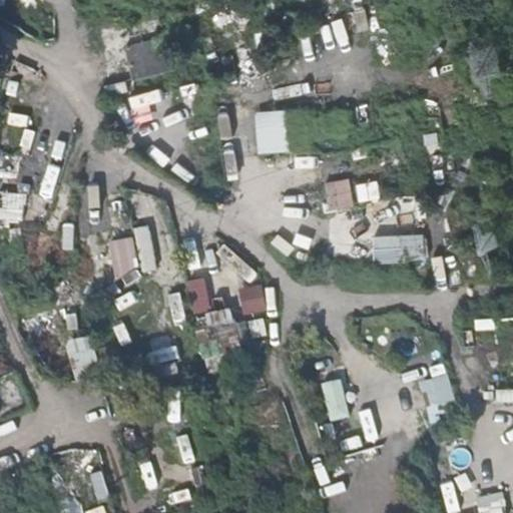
[(168,15),(164,0),(158,0),(142,3),(144,19),(168,15)]
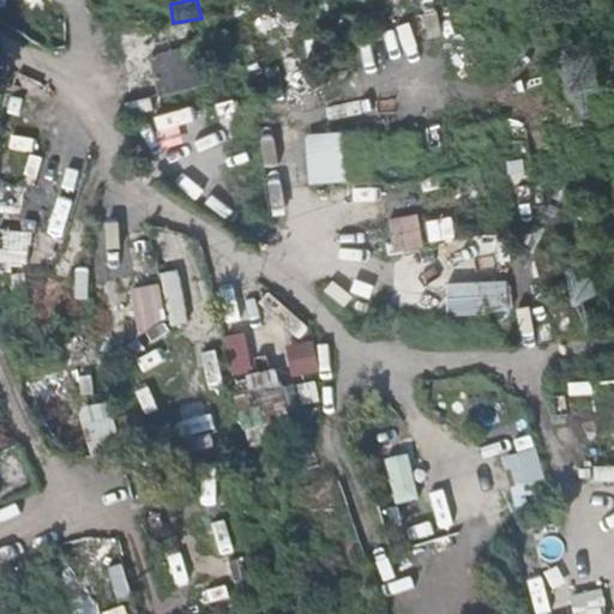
[(266,79),(292,78),(289,54),(265,55),(266,79)]
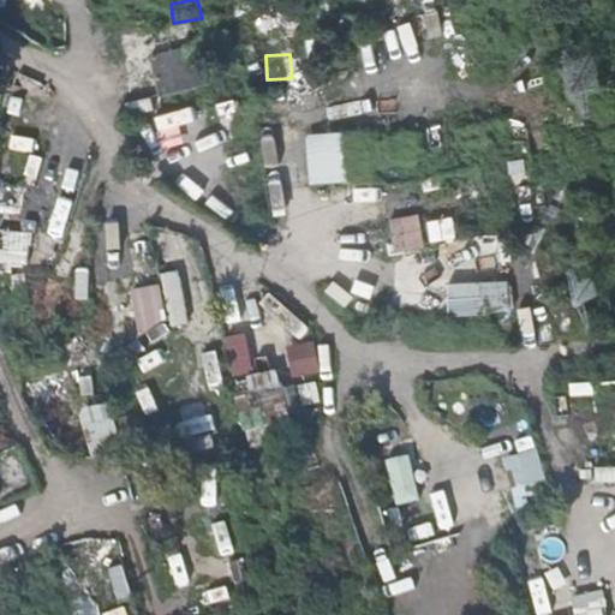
[(192,88),(189,66),(154,73),(157,94),(192,88)]
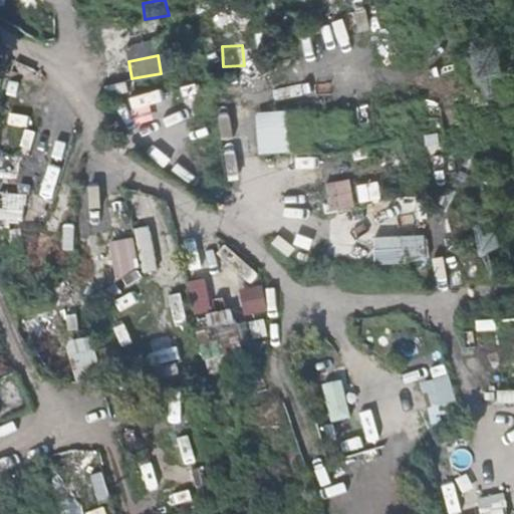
[(311,109),(256,110),(257,153),(312,152),(311,109)]
